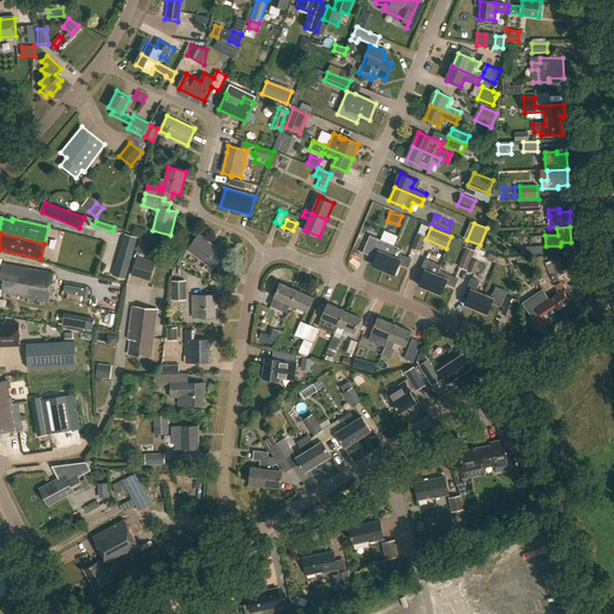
[(419,251),(426,235),(417,233),(411,247),(419,251)]
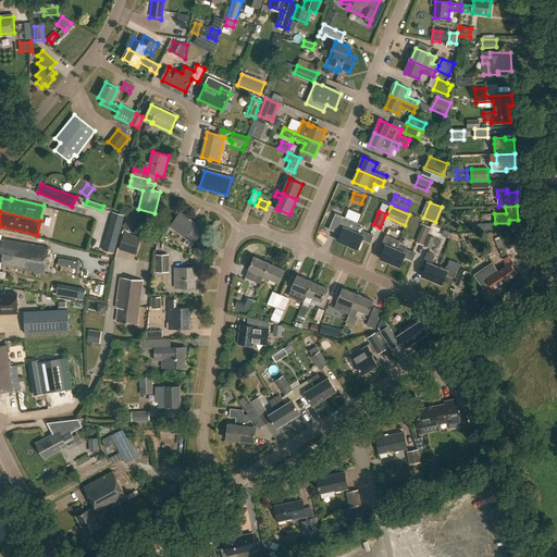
[(102,250),(114,254),(125,215),(112,212),(102,250)]
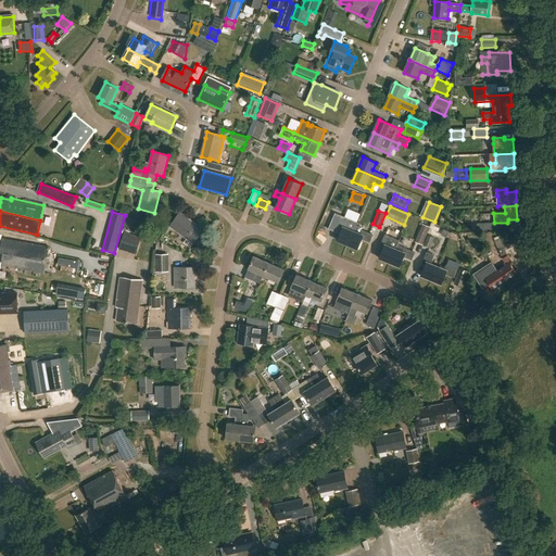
[(203,230),(180,214),(171,227),(188,239),(185,243),(190,248),(203,230)]
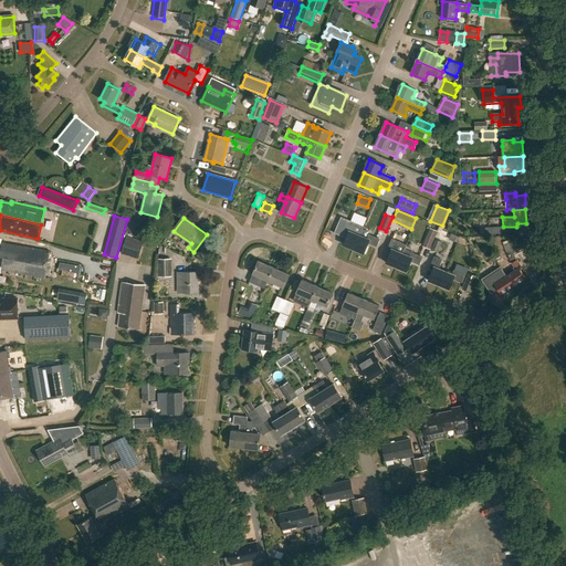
[(344,245),(354,250),(364,227),(342,218),(335,233),(346,238),(344,245)]
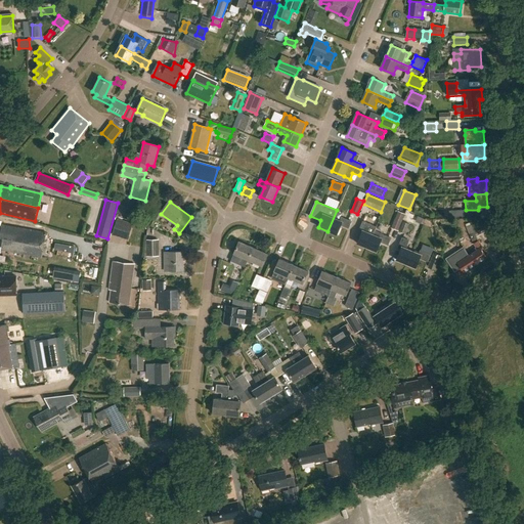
[(119,204),(117,213),(125,215),(128,206),(119,204)]
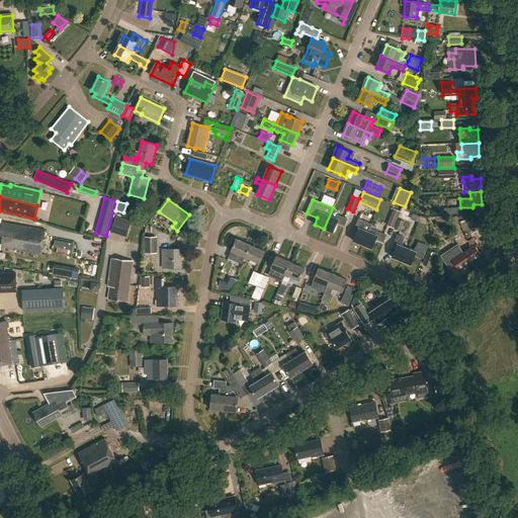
[(333,207),(324,229),(333,233),(338,223),(345,226),(347,220),(338,216),(337,219),(330,216),(333,207)]
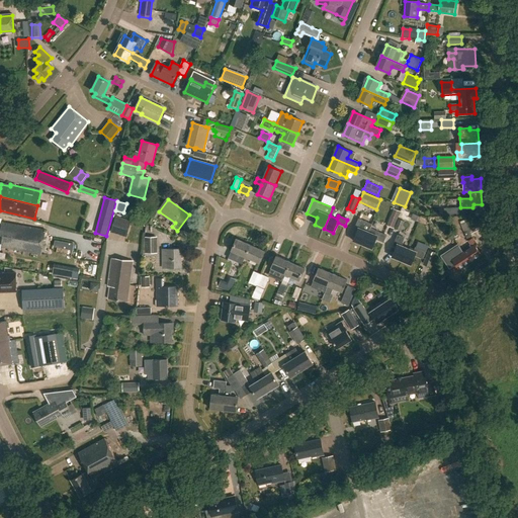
[(444,216),(457,216),(456,207),(444,207),(444,216)]
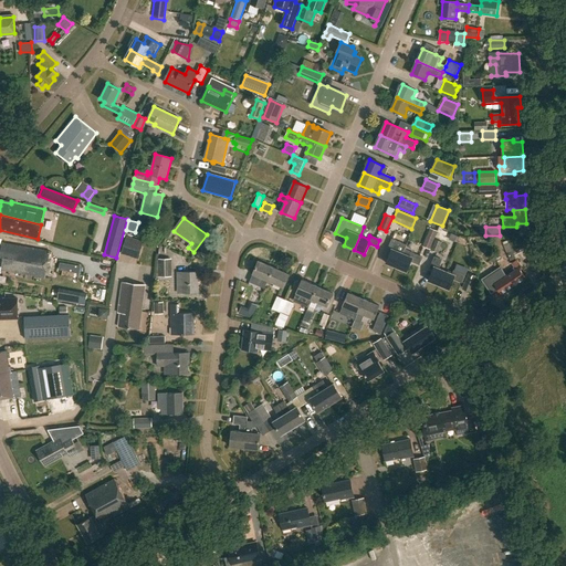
[(430,249),(438,231),(430,228),(422,245),(430,249)]
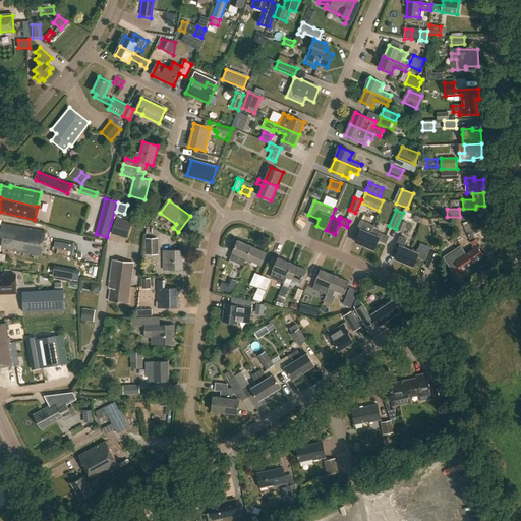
[(117,218),(112,233),(127,238),(132,223),(117,218)]
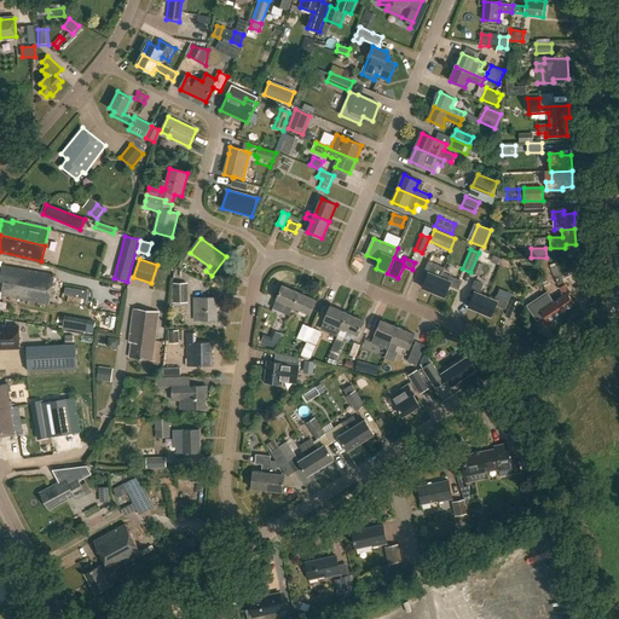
[(505,260),(501,271),(507,275),(513,264),(505,260)]
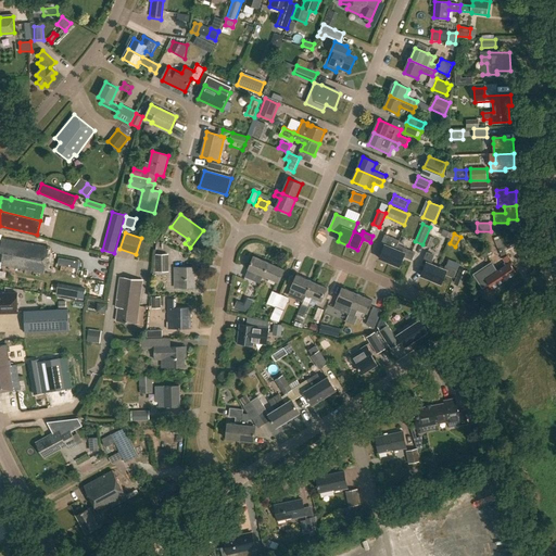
[(512,234),(495,241),(501,256),(507,255),(506,252),(512,250),(510,245),(516,243),(512,234)]
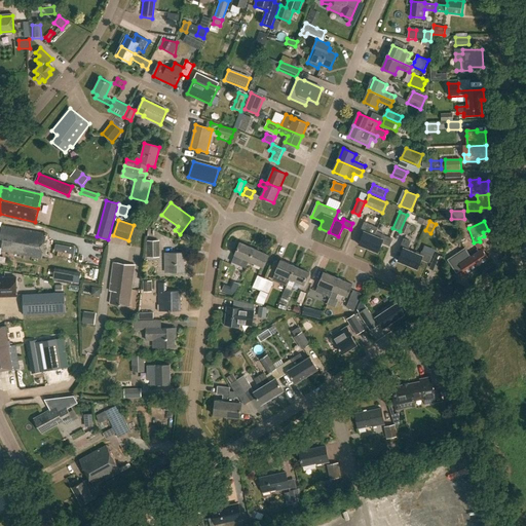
[(404,222),(400,231),(407,234),(408,232),(412,234),(415,226),(404,222)]
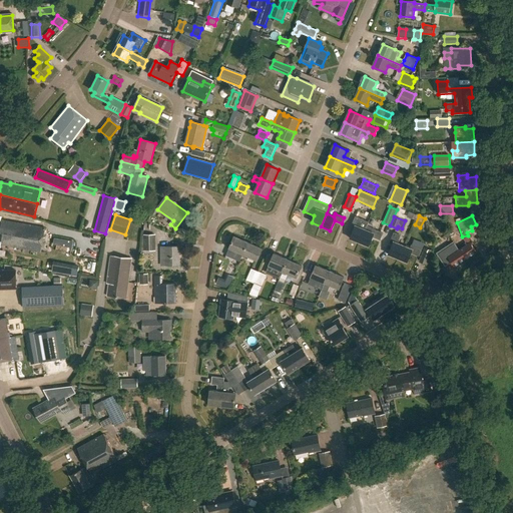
[(350,238),(360,242),(366,226),(368,222),(356,217),(352,227),(355,228),(350,238)]
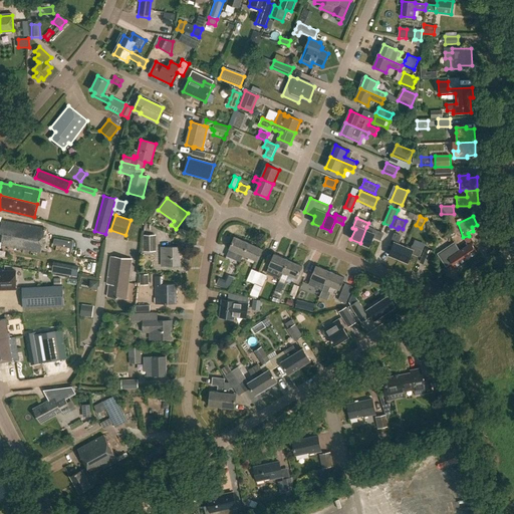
[(41,253),(46,229),(2,221),(2,225),(0,224),(0,248),(1,249),(1,246),(41,253)]
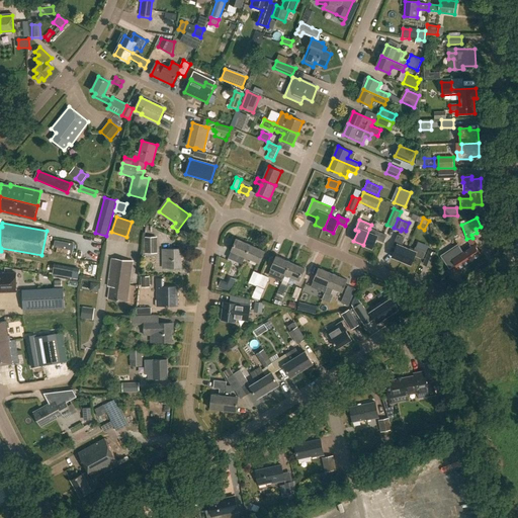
[(369,229),(363,245),(372,249),(376,239),(383,242),(386,236),(376,232),(369,229)]
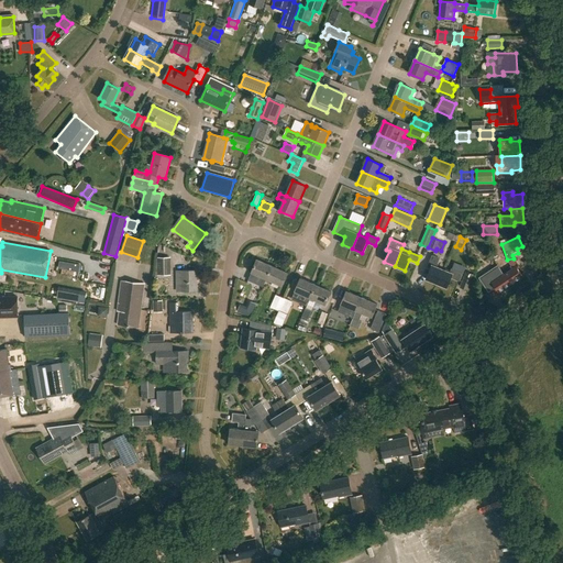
[(170,275),(170,256),(157,257),(157,275),(170,275)]
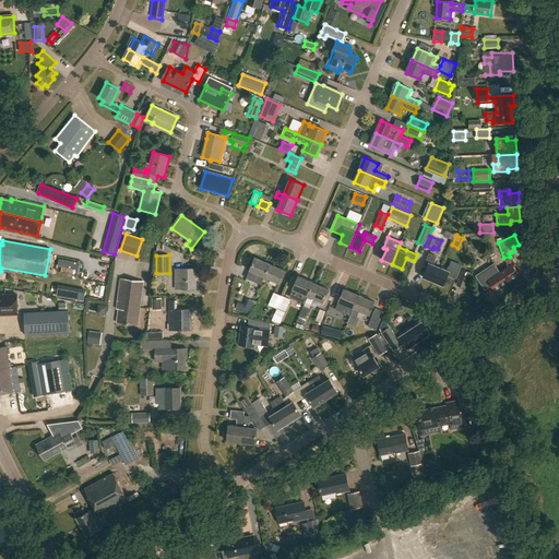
[(424,278),(433,282),(439,268),(433,265),(437,258),(430,254),(425,265),(428,266),(424,278)]
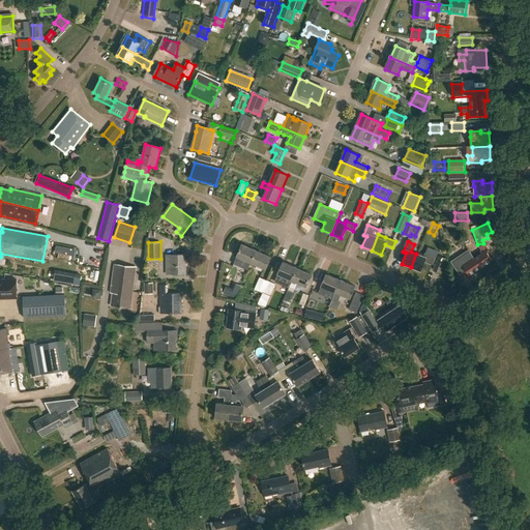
[(483,253),(474,259),(481,268),(492,260),(488,253),(489,252),(483,243),(479,246),(483,253)]
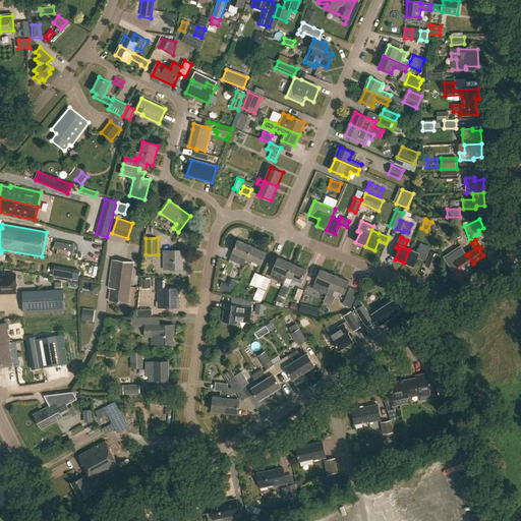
[(233,252),(247,258),(252,246),(238,240),(233,252)]
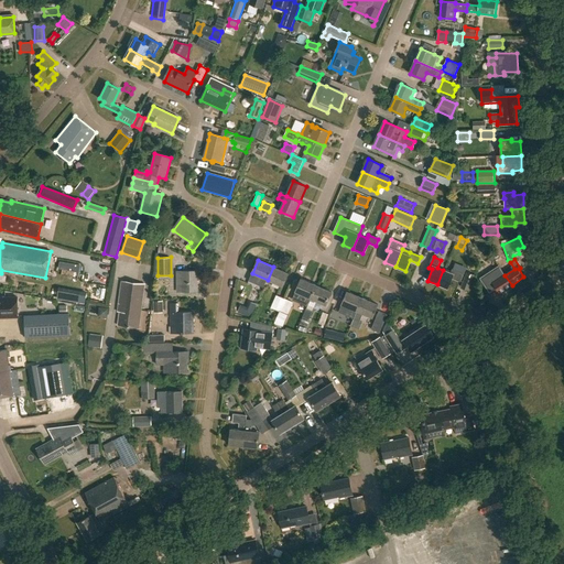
[(273,267),(268,280),(283,286),(289,273),(273,267)]
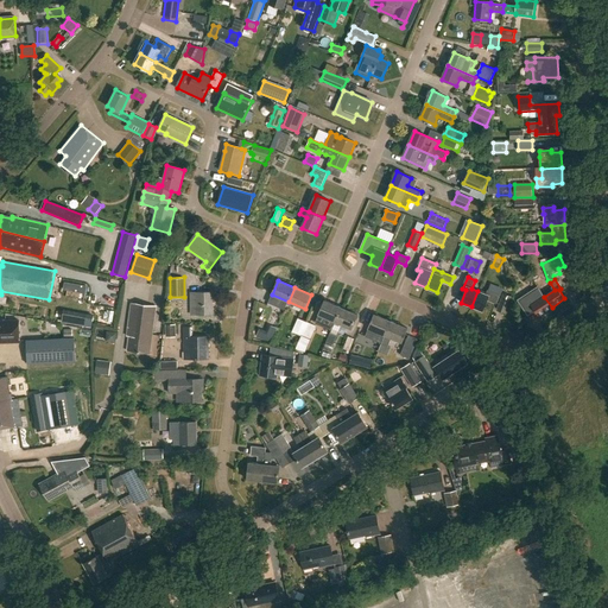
[(477,291),(472,306),(483,312),(488,301),(496,304),(500,297),(488,292),(487,295),(477,291)]
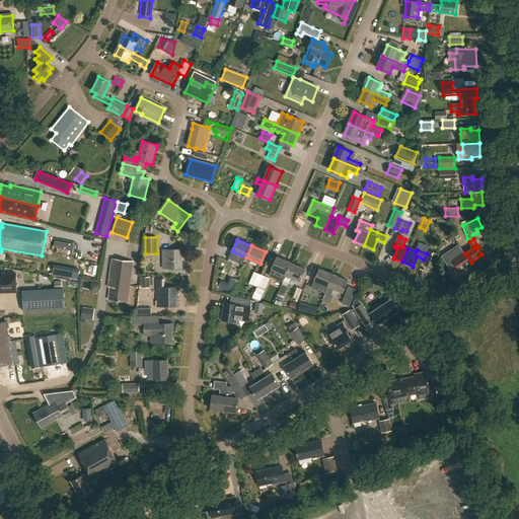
[(181,268),(181,249),(162,249),(162,268),(181,268)]
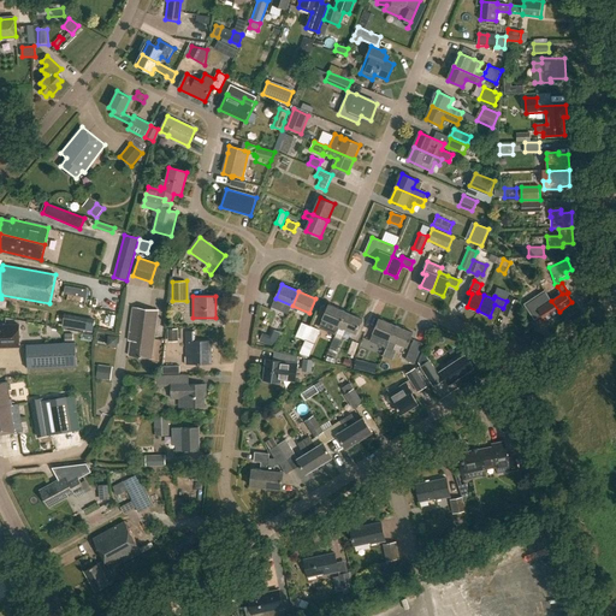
[(503,314),(511,318),(519,301),(510,297),(503,314)]
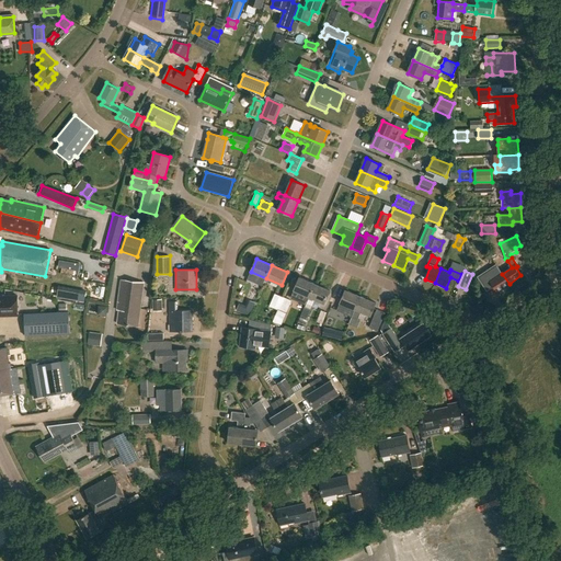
[(510,284),(502,274),(496,277),(492,272),(484,277),(490,286),(492,284),(497,292),(510,284)]
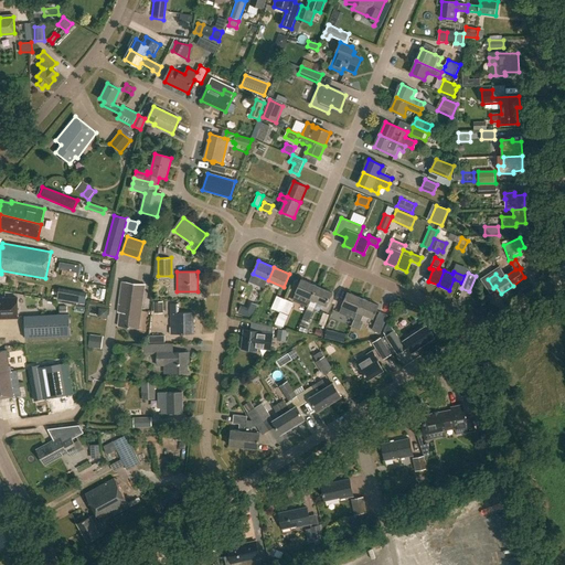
[(311,299),(317,286),(302,279),(292,300),(308,307),(310,300),(310,301),(311,299)]
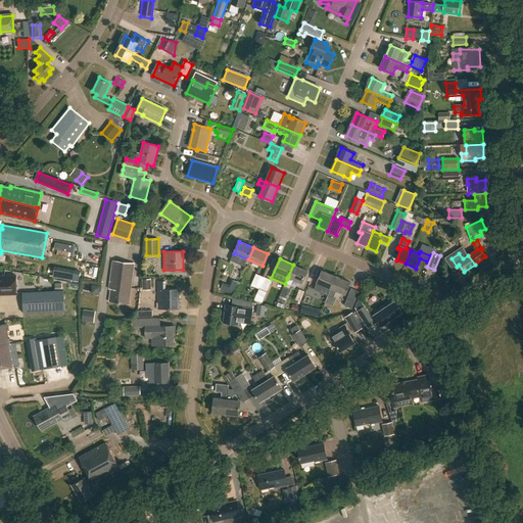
[(135,265),(113,262),(110,290),(112,290),(110,302),(127,304),(127,301),(130,301),(135,265)]
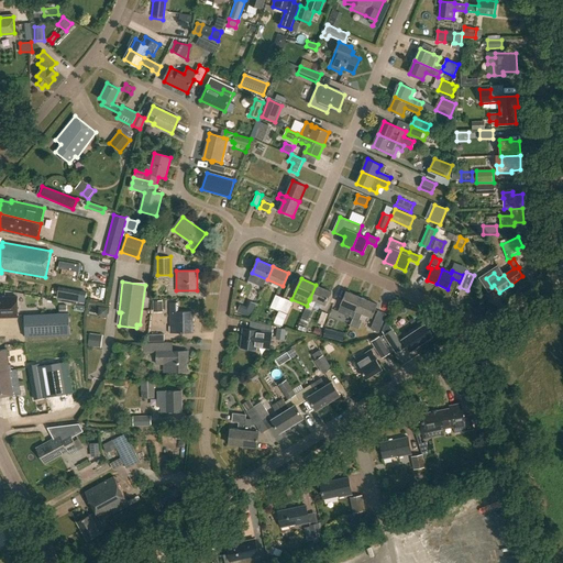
[(316,285),(310,298),(326,305),(331,291),(316,285)]
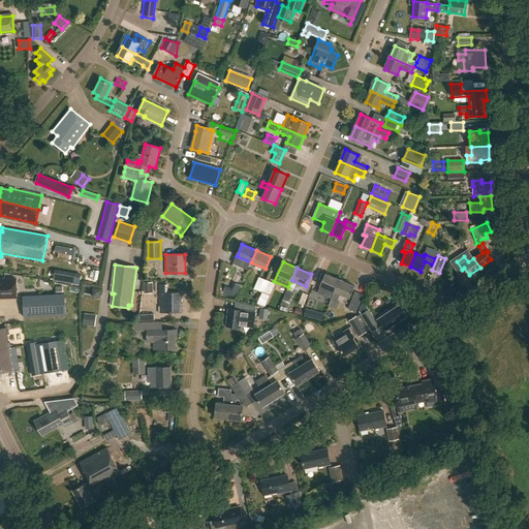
[(320,286),(317,293),(332,299),(335,292),(340,280),(325,274),(320,286)]
